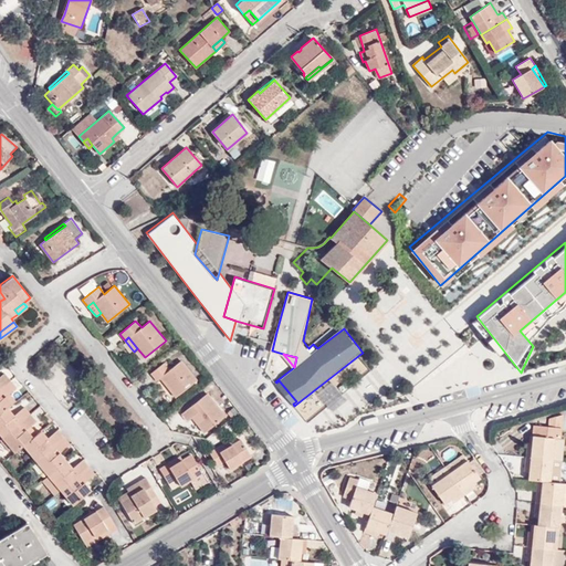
[(160,378),(176,397),(197,379),(181,360),(169,369),(164,363),(152,373),(157,380),(160,378)]
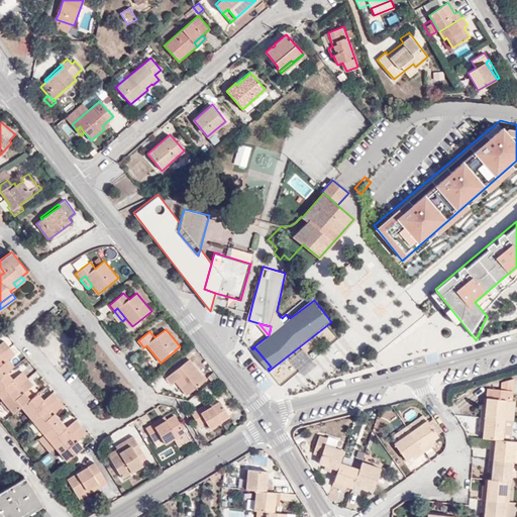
[(0,355),(10,347),(5,340),(0,344),(0,355)]
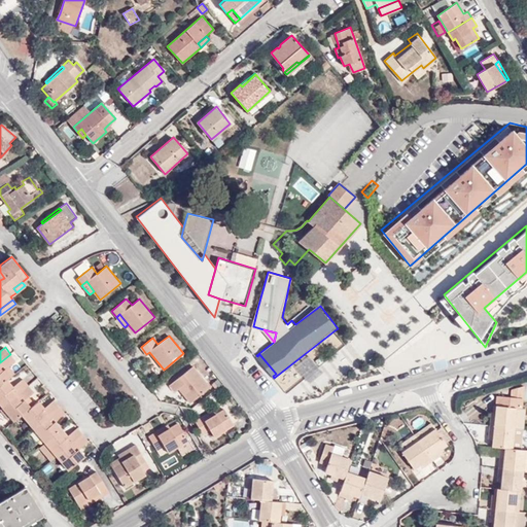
[(149,352),(146,354),(154,364),(152,365),(159,374),(164,370),(149,352)]
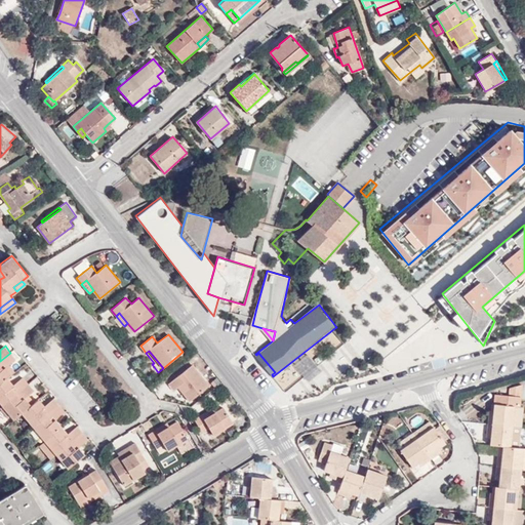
[(0,384),(5,380),(8,378),(8,377),(3,370),(6,368),(15,360),(10,353),(0,361),(0,384)]
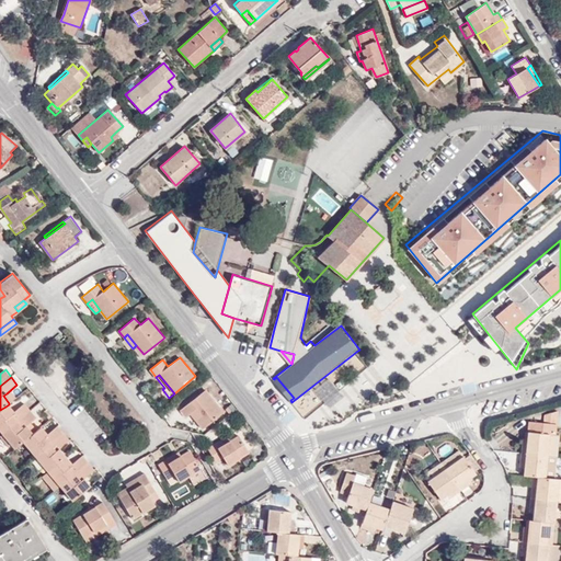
[(330,407),(343,397),(328,379),(316,388),(330,407)]
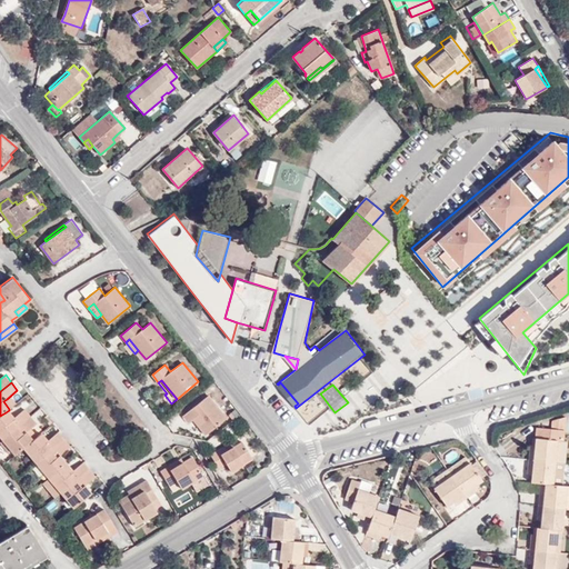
[(182,416),(189,423),(193,420),(198,416),(203,421),(198,426),(206,435),(227,417),(209,395),(182,416)]
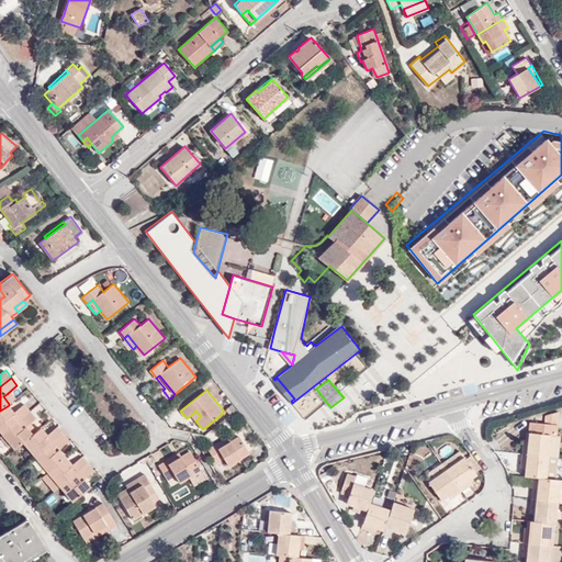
[(9,404),(12,402),(7,394),(3,396),(9,404)]
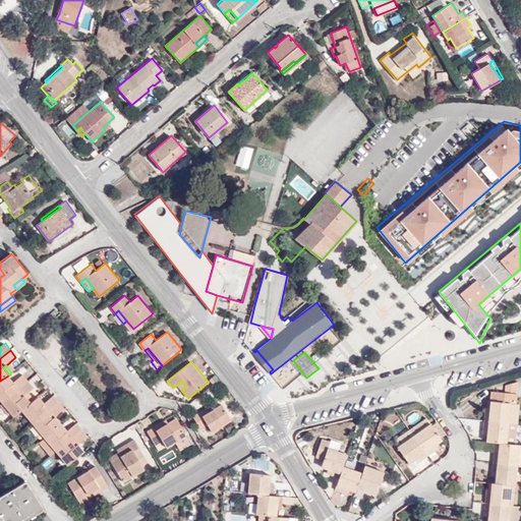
[(34,388),(22,374),(13,382),(11,384),(5,378),(0,381),(0,394),(5,400),(10,407),(8,409),(13,416),(21,410),(27,405),(22,398),(24,395),(34,388)]
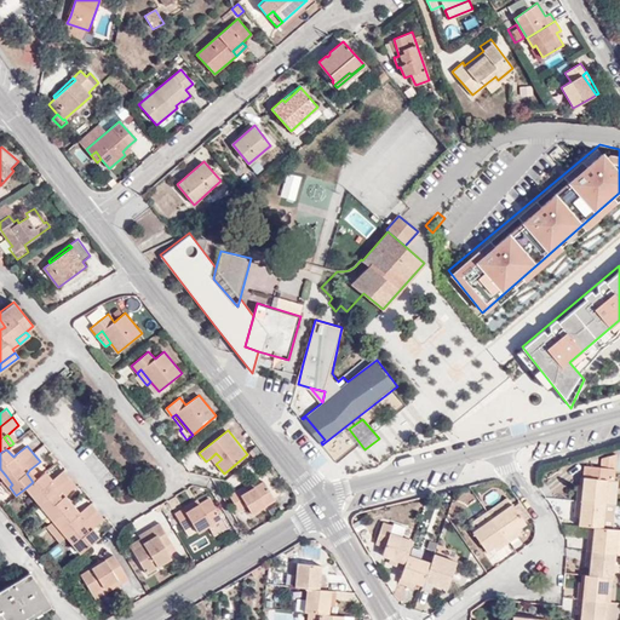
[(13,457),(16,454),(10,447),(6,449),(13,457)]
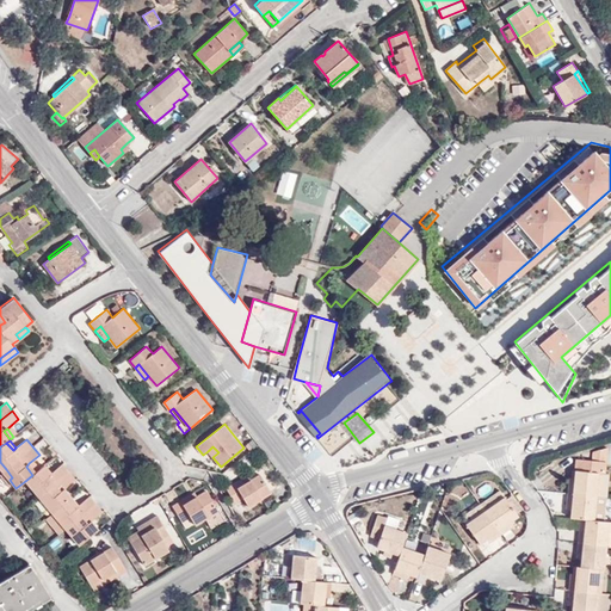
[(585,519),(593,519),(596,495),(599,473),(605,473),(606,461),(608,444),(593,448),(594,460),(575,458),(574,477),(574,481),(568,481),(566,505),(571,506),(571,510),(569,517),(580,518),(585,519)]
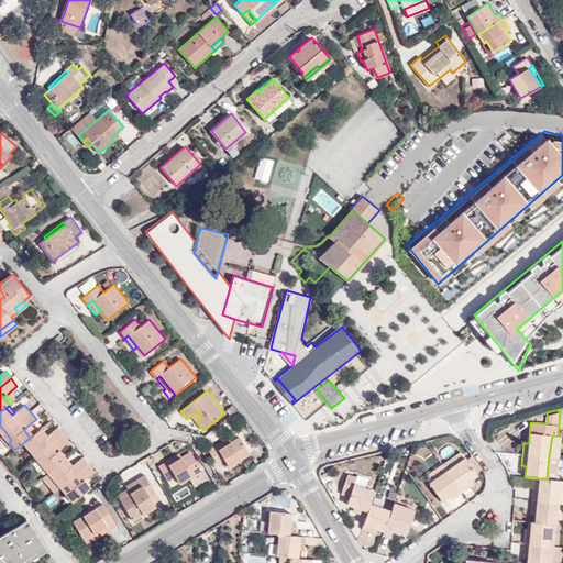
[(191,416),(196,421),(201,417),(196,411),(191,416)]
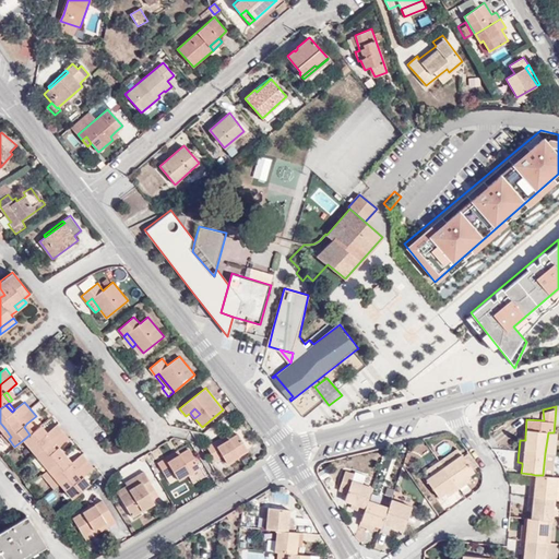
[(33,431),(26,424),(24,427),(30,435),(33,431)]
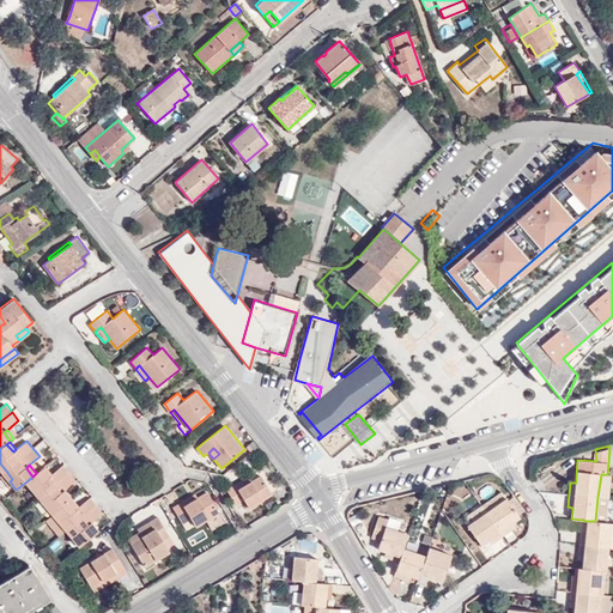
[(48,504),(46,507),(53,515),(70,501),(62,492),(66,490),(76,481),(62,466),(52,474),(49,477),(42,468),(36,473),(32,477),(25,483),(32,490),(35,487),(42,496),(48,504)]
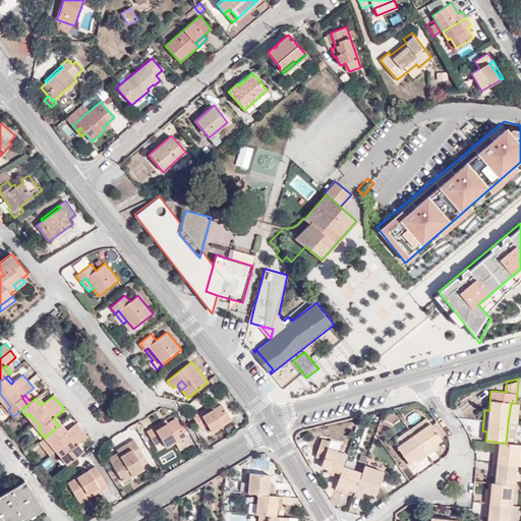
[(44,403),(39,396),(36,398),(42,405),(44,403)]
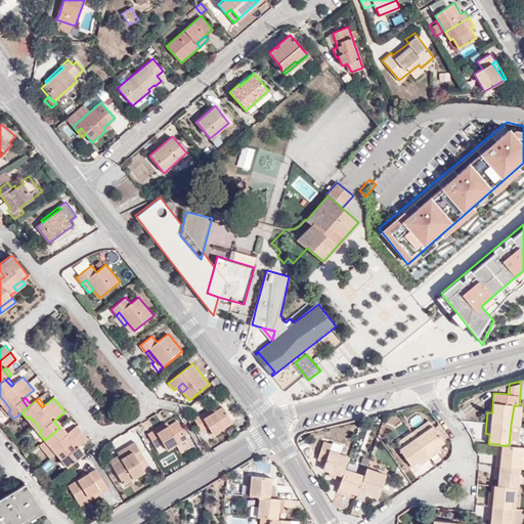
[(5,402),(2,405),(8,411),(10,409),(5,402)]
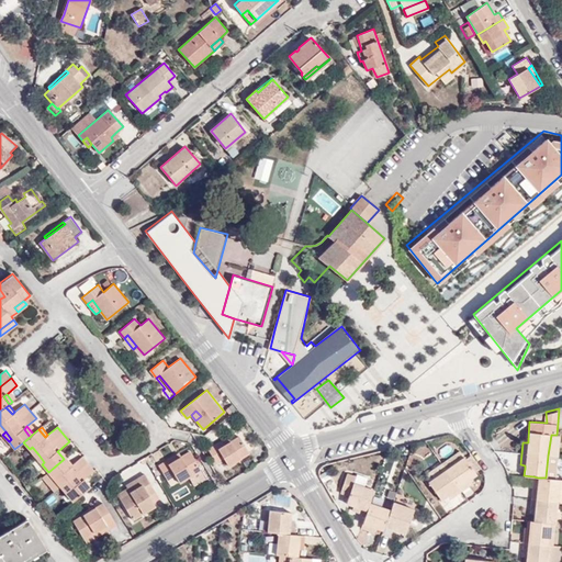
[(558,457),(560,435),(557,435),(551,435),(548,456),(558,457)]
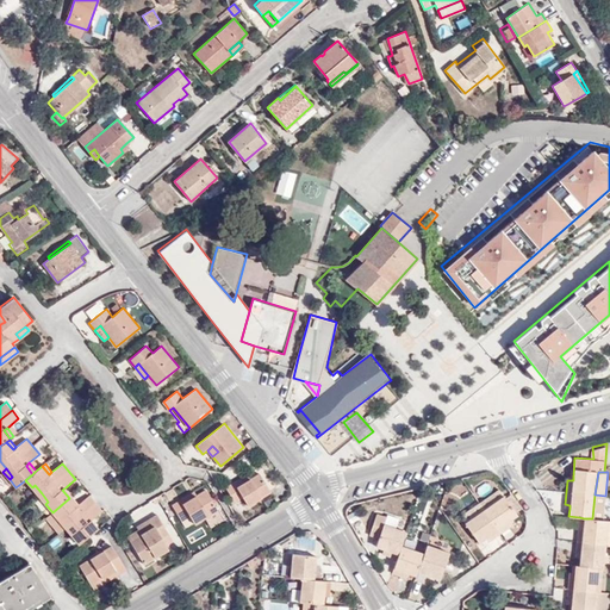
[(250,478),(237,486),(234,481),(225,486),(235,502),(242,497),(248,505),(271,492),(260,473),(250,478)]
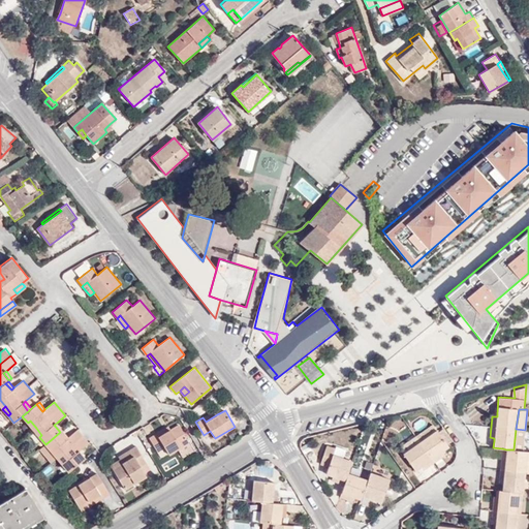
[(217,414),(215,410),(203,417),(206,422),(217,414)]
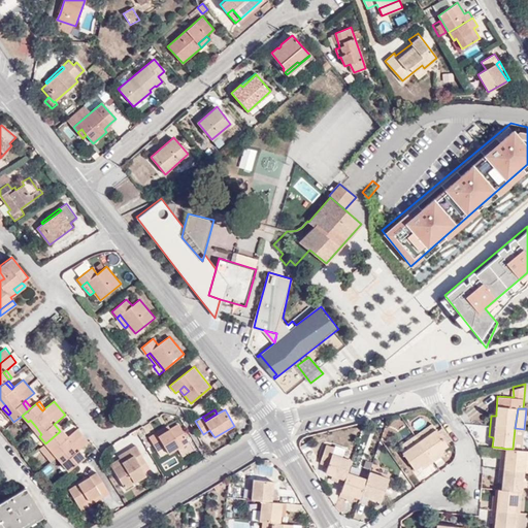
[(28,422),(33,429),(36,427),(30,420),(28,422)]
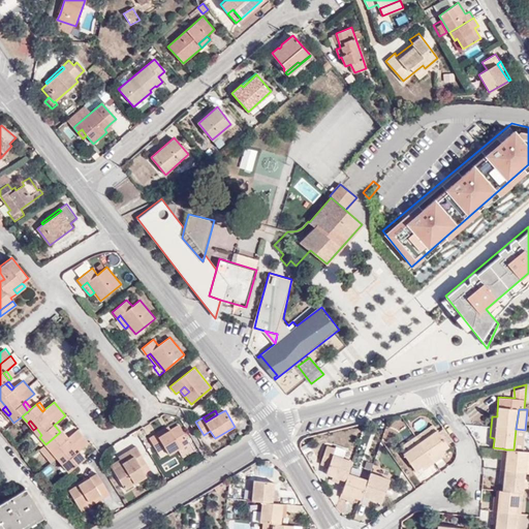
[(60,432),(62,430),(57,423),(54,425),(60,432)]
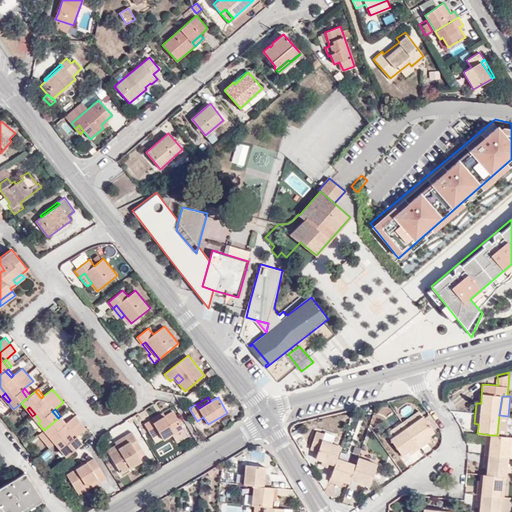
[(422,415),(419,410),(402,421),(406,427),(422,415)]
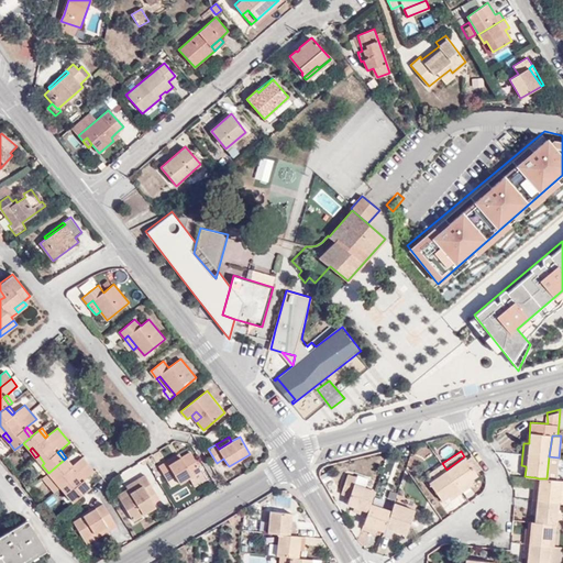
[(180,457),(168,464),(166,461),(158,465),(167,479),(175,475),(179,483),(201,470),(190,452),(180,457)]
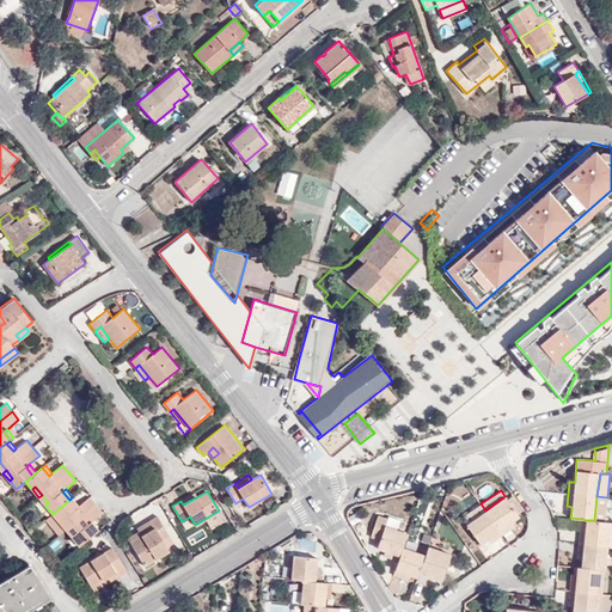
[(196,497),(194,493),(181,501),(183,505),(196,497)]
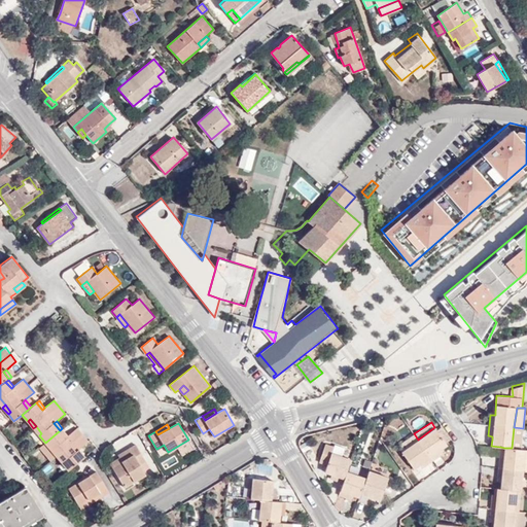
[(36,426),(33,428),(39,435),(41,433),(36,426)]
